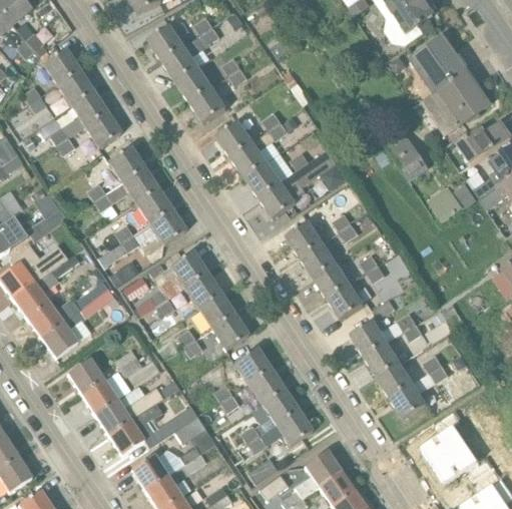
[(0,0),(0,12),(11,26),(30,9),(22,0),(0,0)]
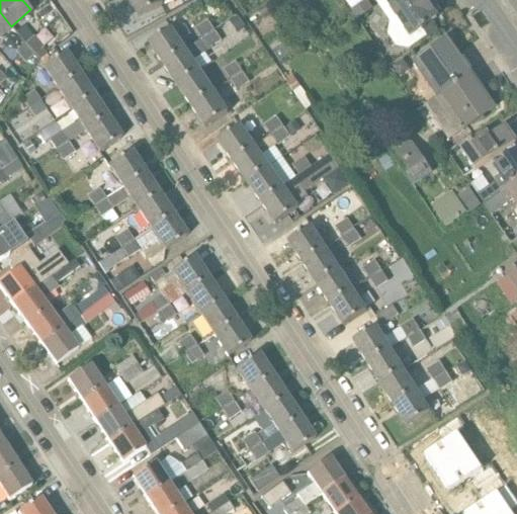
[(131,0),(138,14),(162,3),(160,0),(131,0)]
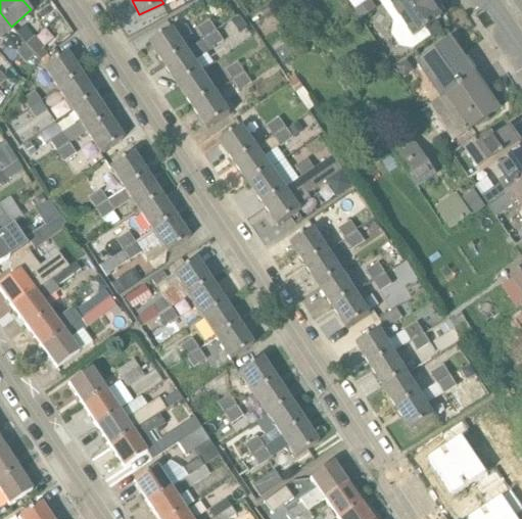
[(369,0),(354,8),(364,20),(366,18),(364,15),(376,6),(372,0),(369,0)]
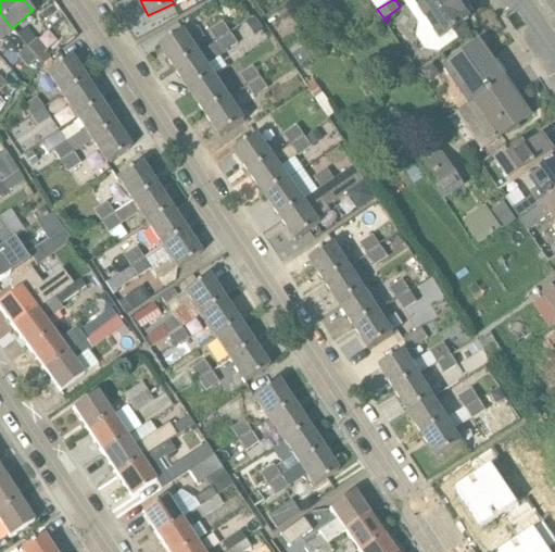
[(456,36),(452,29),(463,22),(468,17),(455,0),(406,0),(404,2),(417,21),(415,35),(424,48),(437,50),(456,36)]
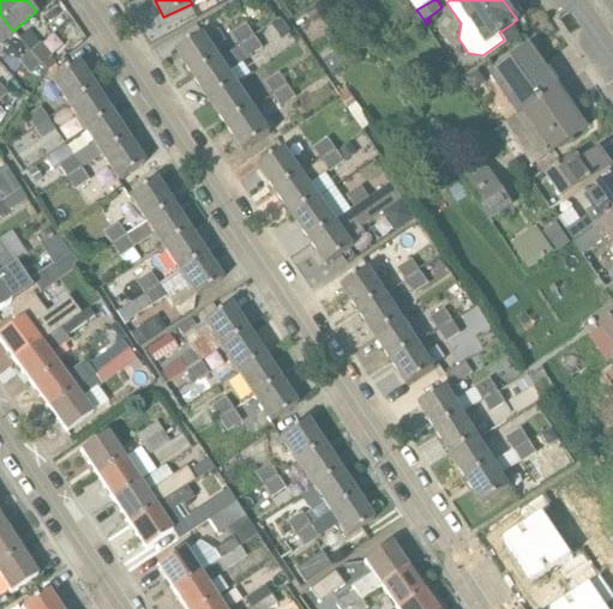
[(0,41),(13,31),(0,14),(0,41)]
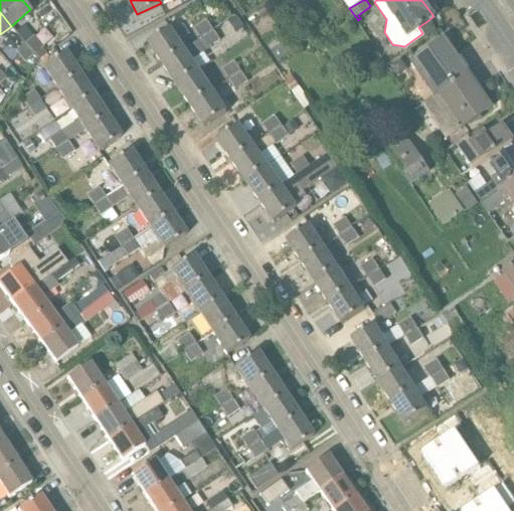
[(242,24),(235,13),(228,18),(234,28),(242,24)]
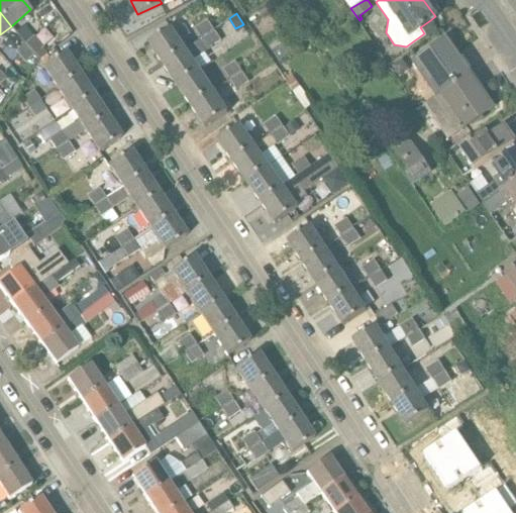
[(195,26),(201,36),(214,27),(208,18),(195,26)]
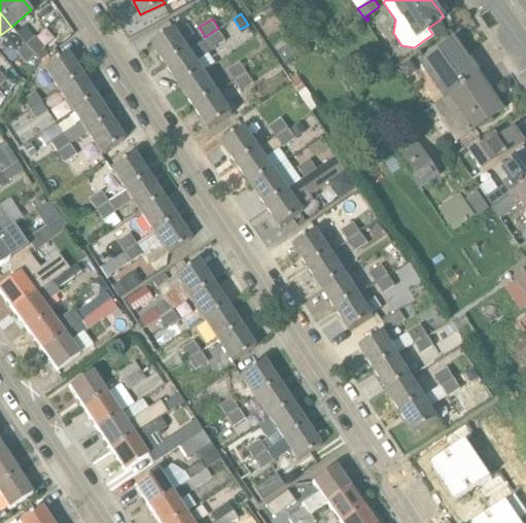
[(428,28),(432,34),(434,37),(445,30),(439,21),(428,28)]
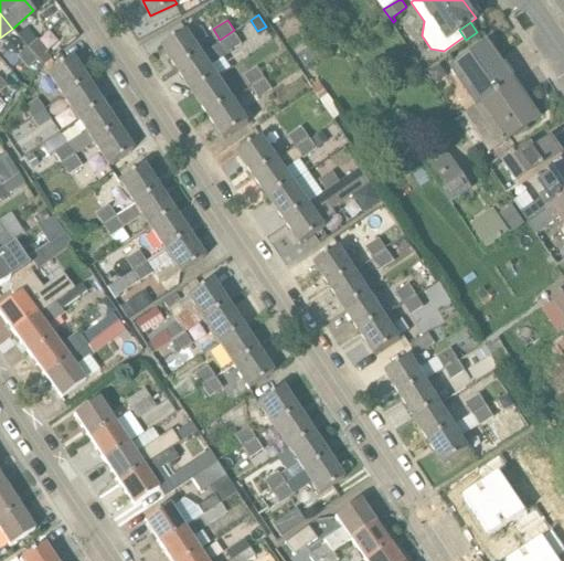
[(177,69),(202,51),(187,28),(161,45),(177,69)]
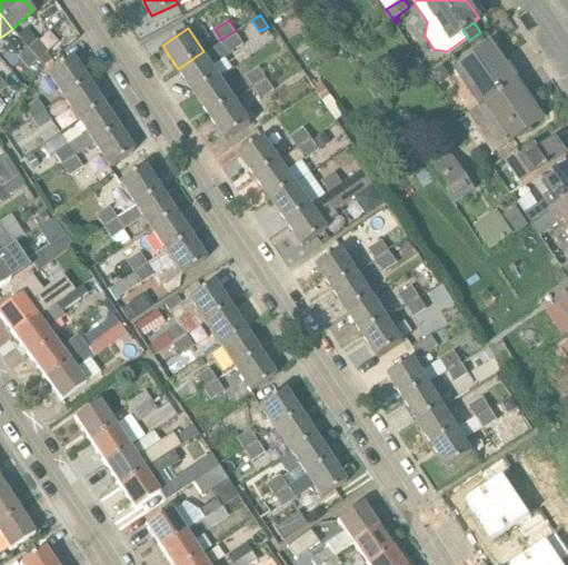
[(242,41),(236,30),(221,40),(203,51),(178,69),(193,92),(219,75),(212,63),(230,51),(229,50),(242,41)]
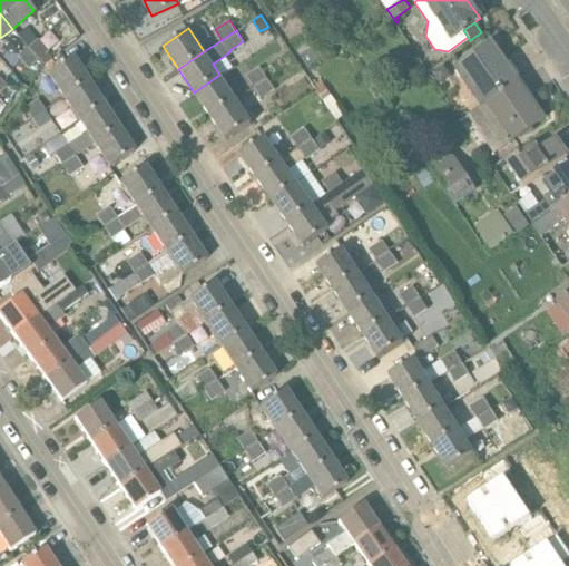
[(27,45),(38,57),(48,49),(37,36),(27,45)]
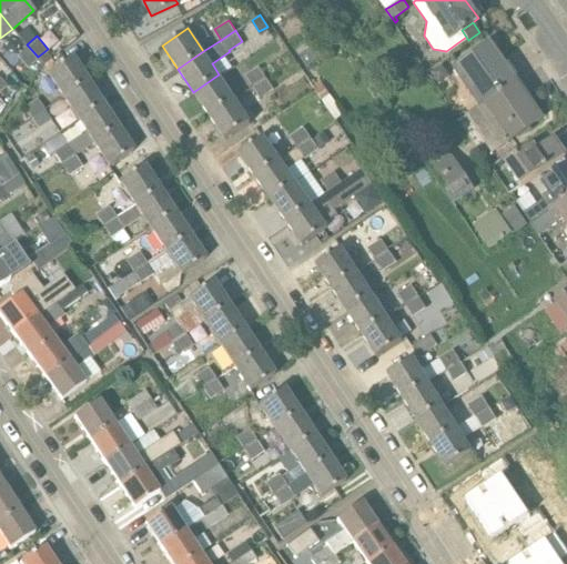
[(478,104),(515,79),(488,40),(452,66),(478,104)]
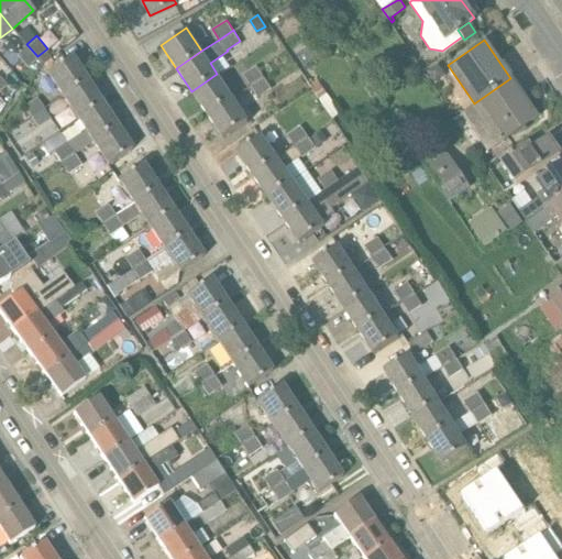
[(28,65),(37,56),(26,44),(17,53),(28,65)]
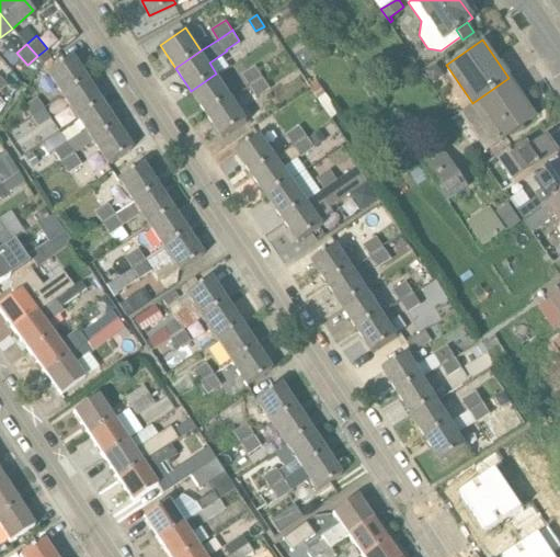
[(304,63),(310,58),(303,47),(296,52),(304,63)]
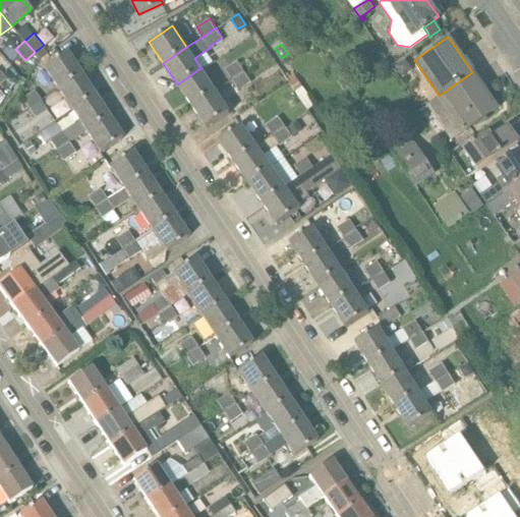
[(43,66),(50,77),(56,88),(79,72),(65,51),(43,66)]
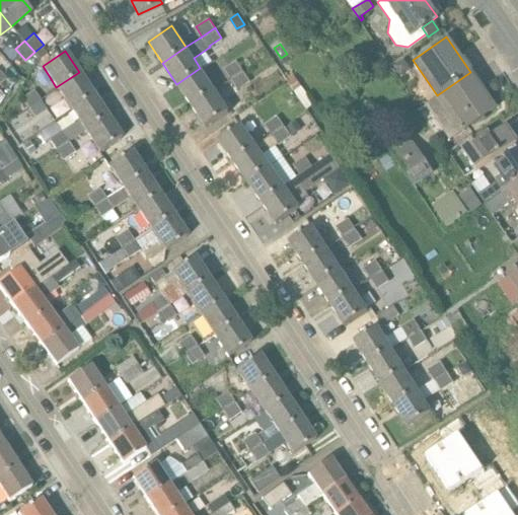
[(224,68),(230,78),(242,70),(236,60),(224,68)]
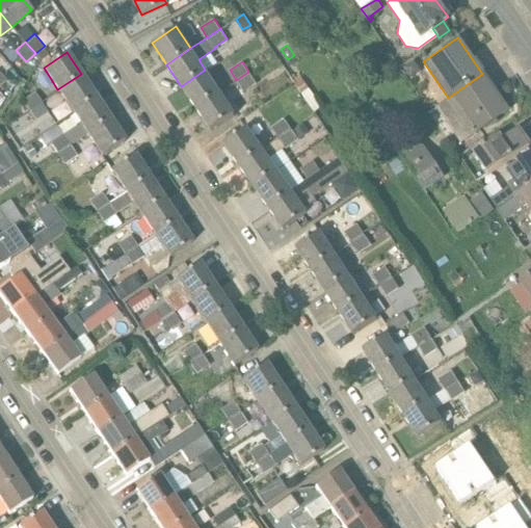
[(195,107),(219,91),(205,70),(181,86),(195,107)]
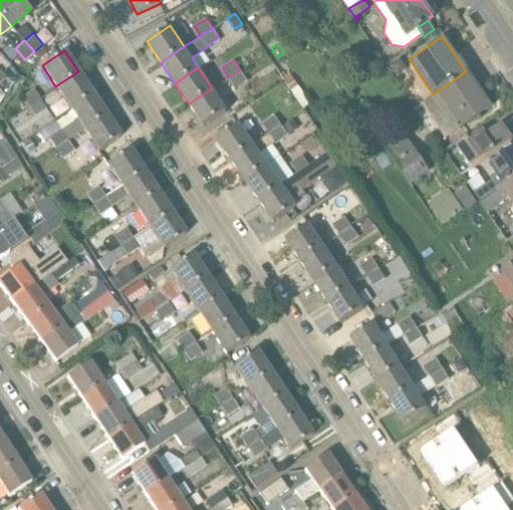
[(240,69),(228,77),(234,86),(246,78),(240,69)]
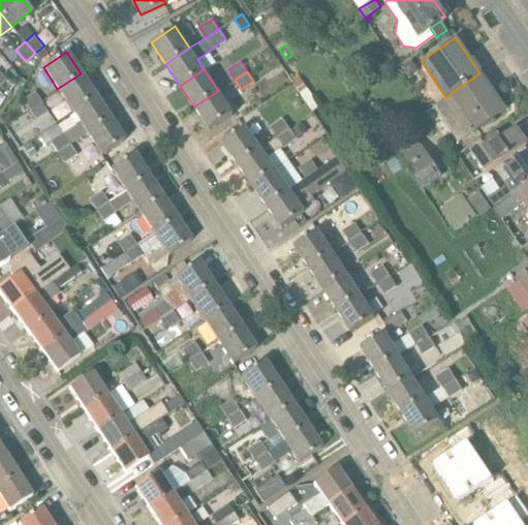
[(81,73),(57,89),(64,99),(71,111),(94,95),(81,73)]
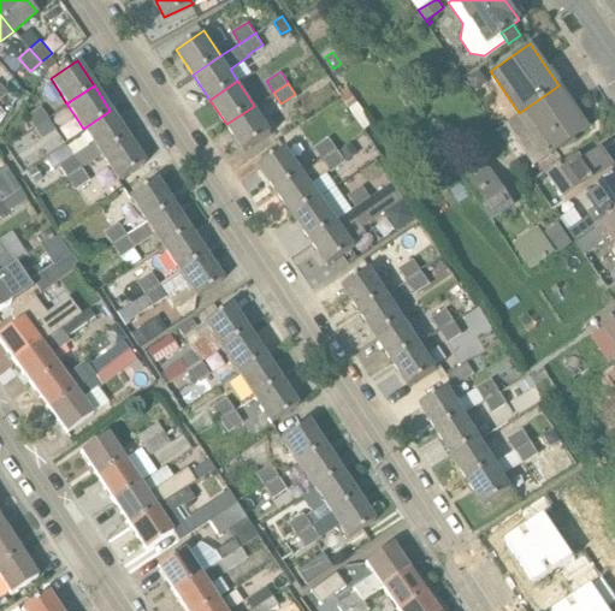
[(504,123),(532,162),(586,125),(559,85),(519,113),(504,123)]
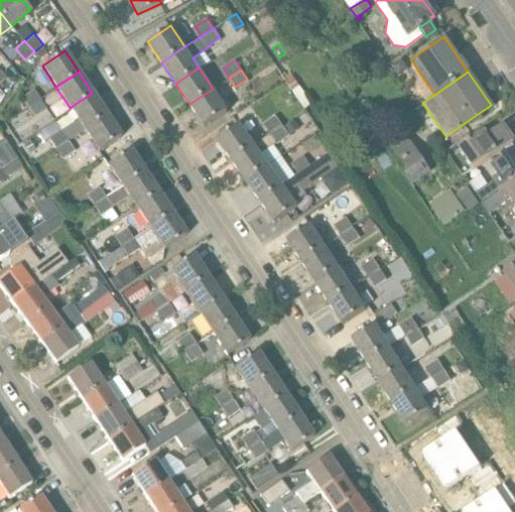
[(20,94),(27,105),(39,97),(32,86),(20,94)]
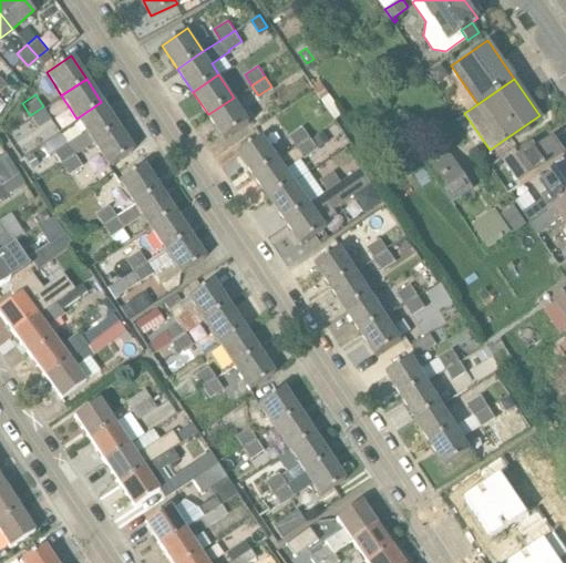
[(224,137),(249,120),(234,98),(208,114),(224,137)]
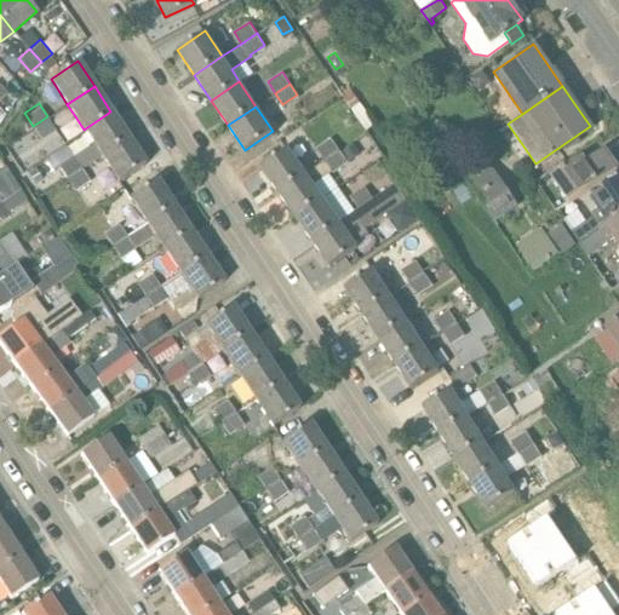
[(101,154),(127,137),(110,111),(84,130),(92,142),(73,155),(81,167),(101,154)]
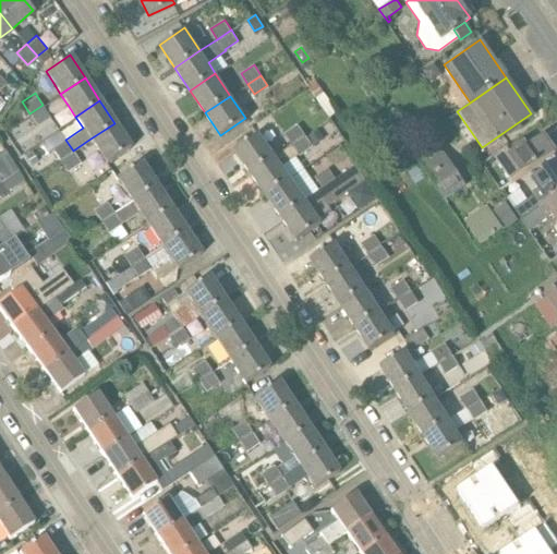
[(43,105),(29,113),(31,116),(36,124),(50,117),(43,105)]
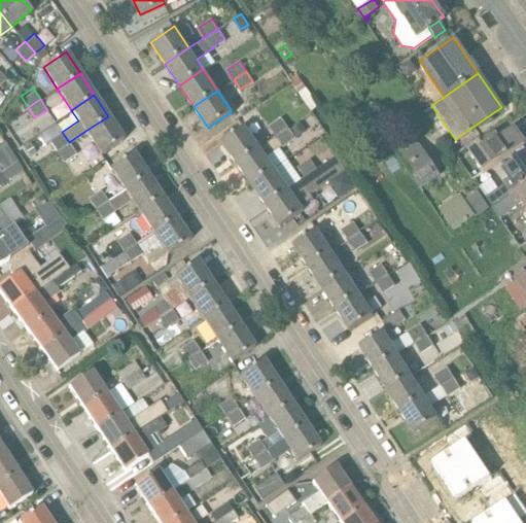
[(85,131),(100,152),(123,137),(108,116),(85,131)]
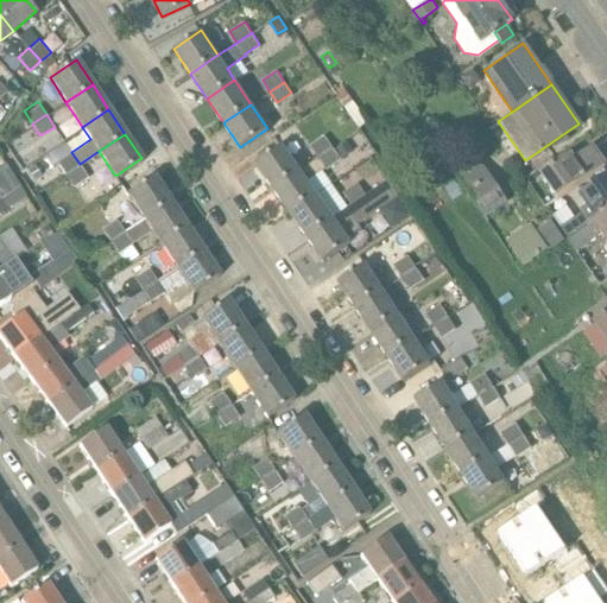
[(316,157),(332,145),(324,134),(309,145),(316,157)]
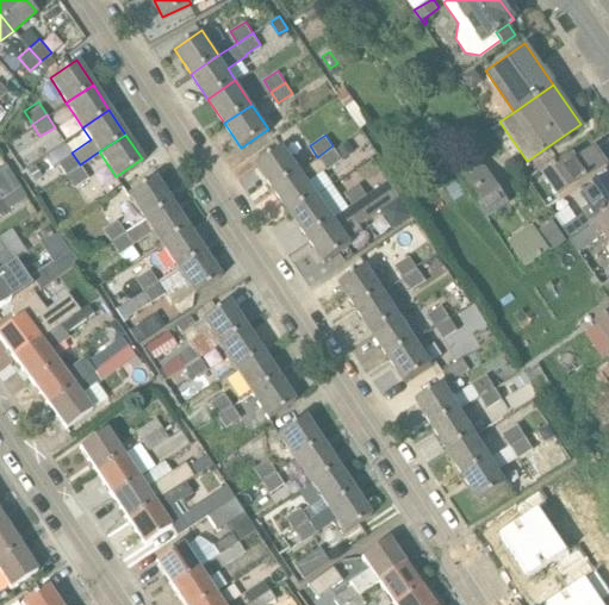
[(342,156),(353,149),(347,139),(335,148),(342,156)]
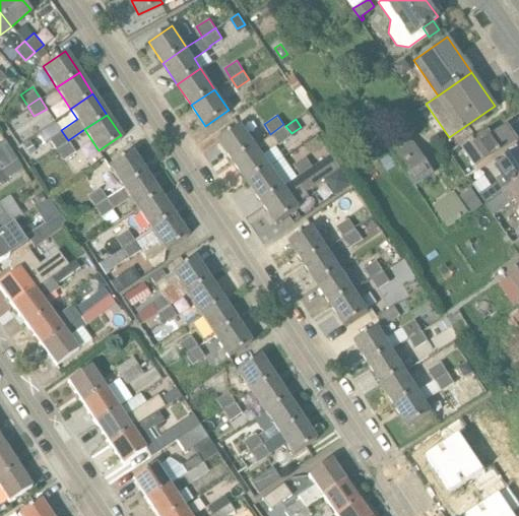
[(233,160),(256,144),(250,134),(242,123),(217,140),(233,160)]
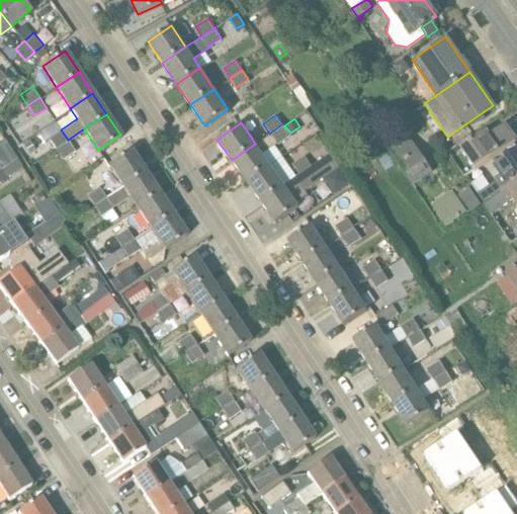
[(246,180),(269,164),(262,153),(289,134),(282,123),(269,134),(255,144),(232,160),(246,180)]
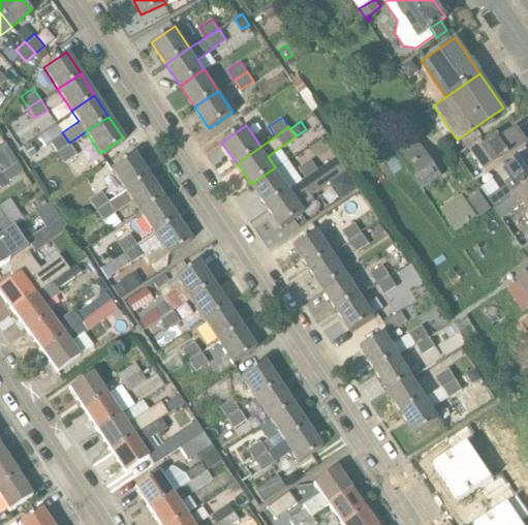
[(470,151),(483,171),(525,143),(514,126),(497,139),(494,133),(470,151)]
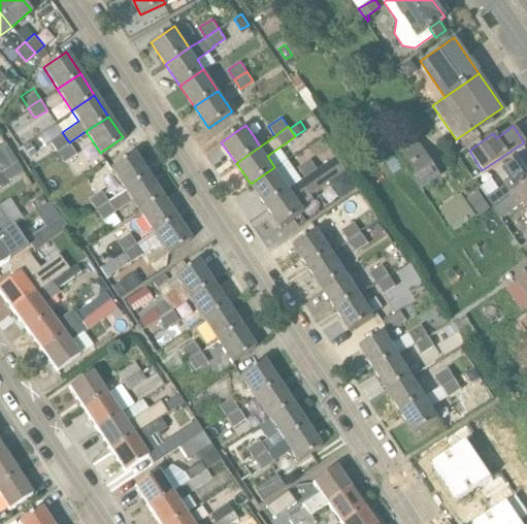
[(440,173),(416,137),(396,150),(421,186),(440,173)]
